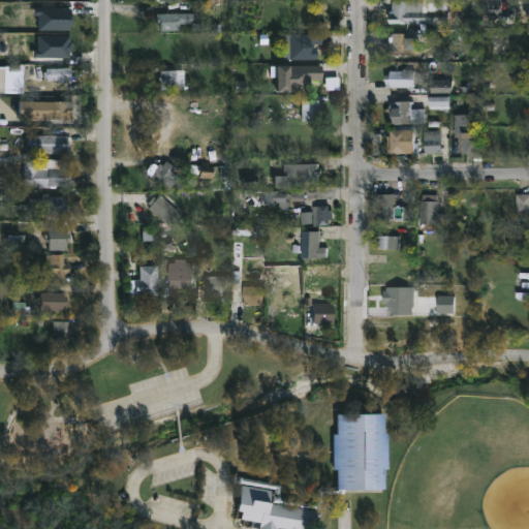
[(417,2),(417,6),(423,6),(423,12),(447,11),(447,24),(386,24),(386,16),(389,16),(389,11),(391,11),(391,2),(417,2)]
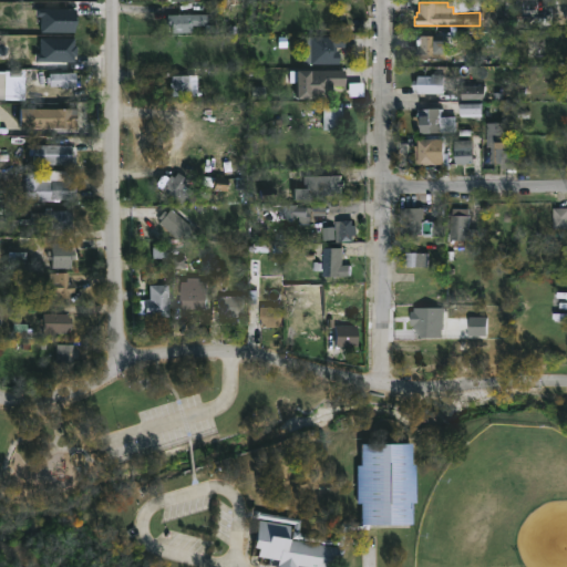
[(209,13),(209,32),(203,32),(203,24),(189,24),(189,31),(169,32),(169,23),(165,23),(165,14),(209,13)]
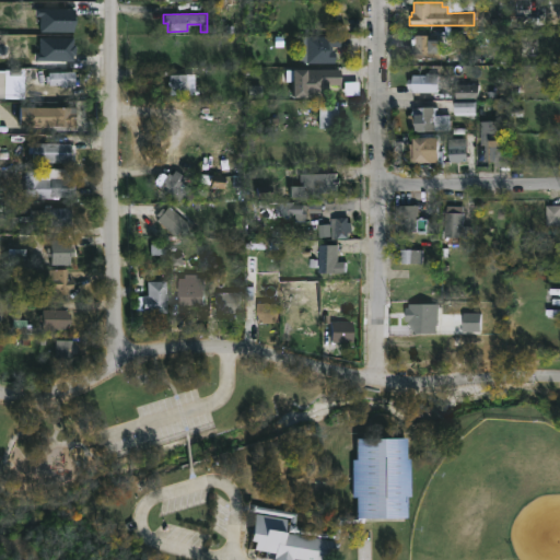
[(49,31),(49,37),(68,37),(68,56),(43,56),(42,38),(39,39),(39,32),(49,31)]
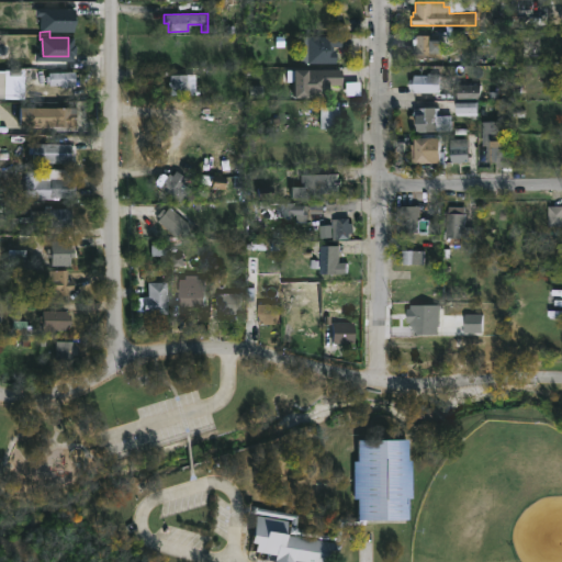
[(333,46),(333,49),(335,49),(334,64),(305,64),(305,53),(299,53),(299,35),(340,36),(340,46),(333,46)]
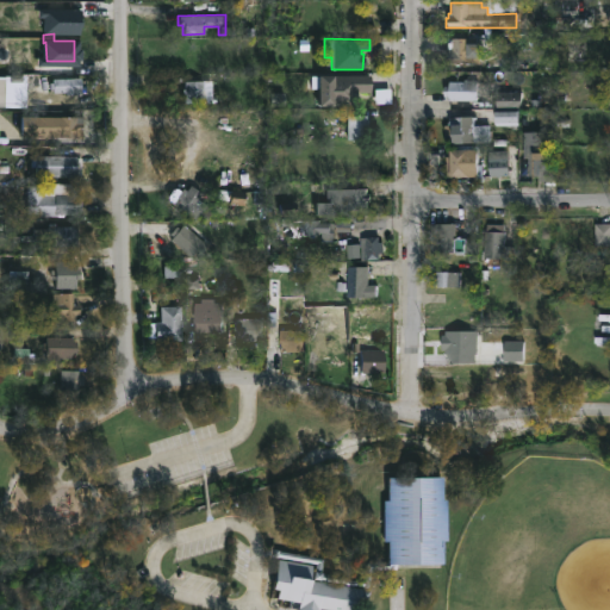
[(471,39),(471,44),(477,44),(477,61),(468,61),(468,63),(446,63),(446,53),(435,53),(435,43),(450,43),(452,39),(471,39)]
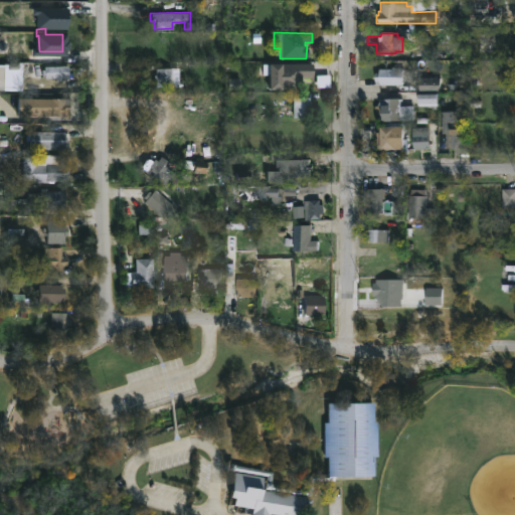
[(299,90),(264,90),(264,64),(311,63),(311,77),(299,77),(299,90)]
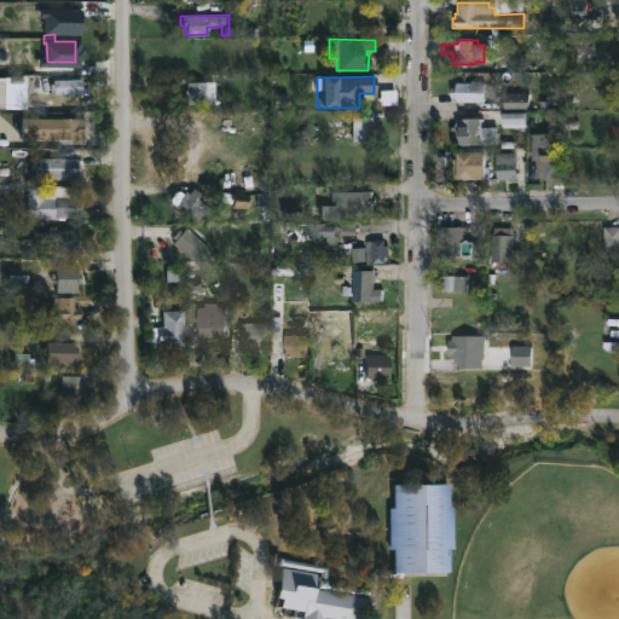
[(84,96),(84,81),(52,81),(52,96),(84,96)]
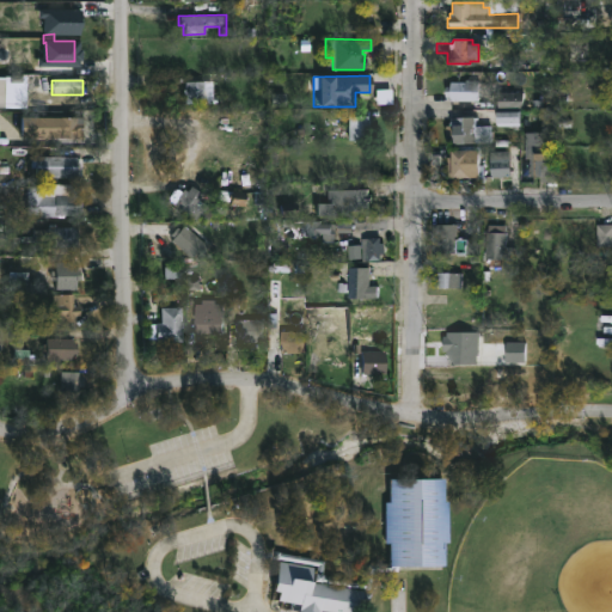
[(478,84),(478,101),(448,101),(450,97),(445,97),(445,87),(448,87),(450,83),(465,84),(465,80),(478,81),(478,84)]
